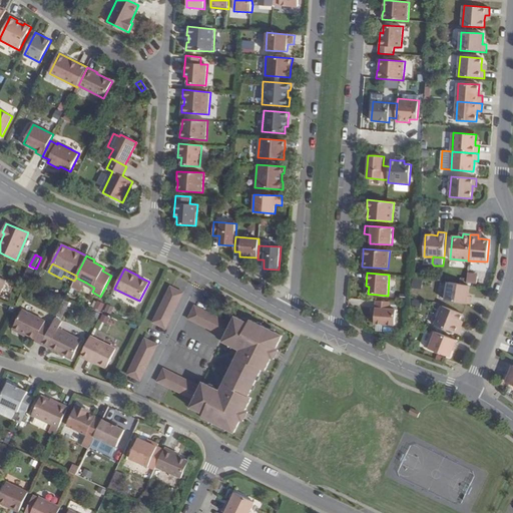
[(476,277),(467,276),(466,283),(475,284),(476,277)]
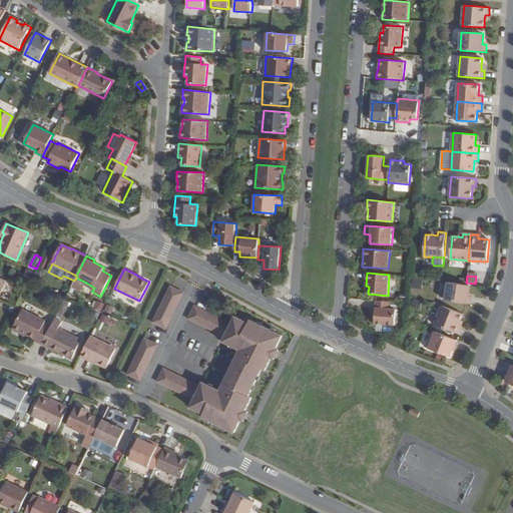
[(74,281),(72,286),(82,291),(86,283),(76,278),(74,281)]
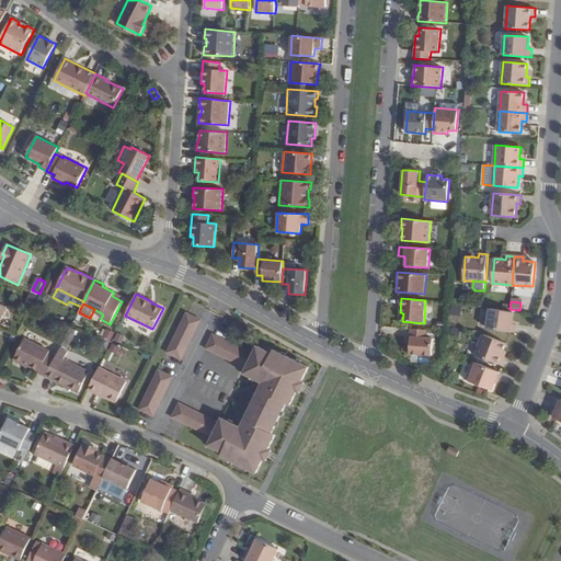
[(490,309),(487,328),(515,333),(516,324),(512,324),(513,312),(490,309)]
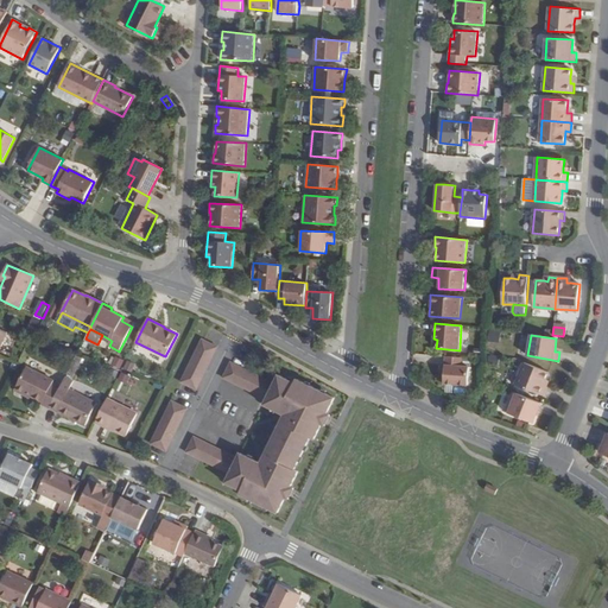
[(202,339),(181,382),(197,390),(219,347),(202,339)]
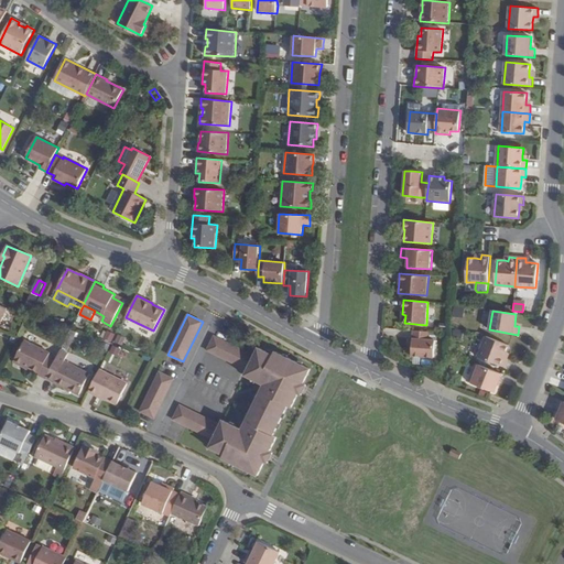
[(66,348),(74,333),(68,329),(61,346),(66,348)]
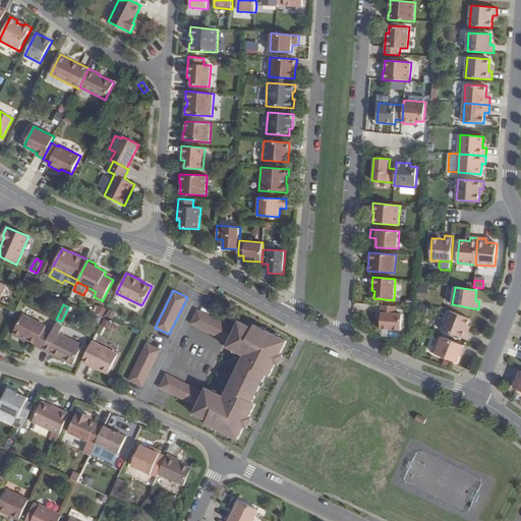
[(102,315),(106,308),(98,304),(94,311),(102,315)]
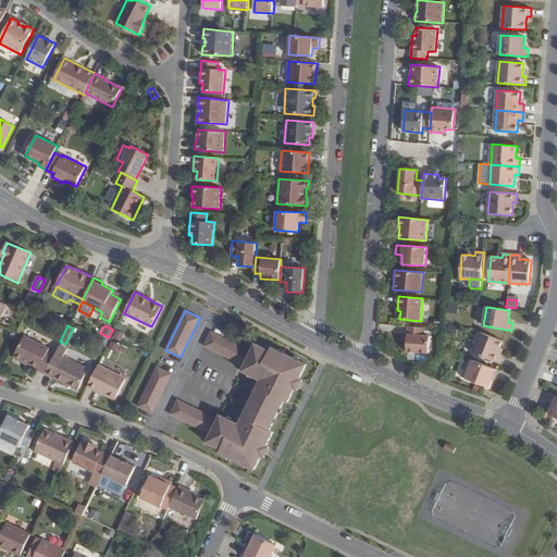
[(406,351),(429,354),(431,335),(423,334),(423,327),(408,326),(408,335),(407,343),(406,351)]
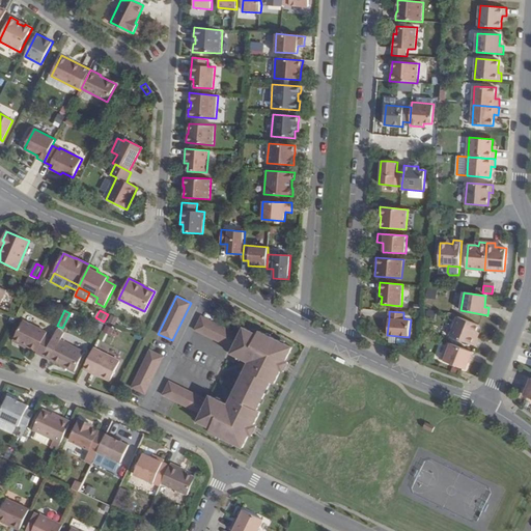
[(106,320),(114,325),(117,317),(109,313),(106,320)]
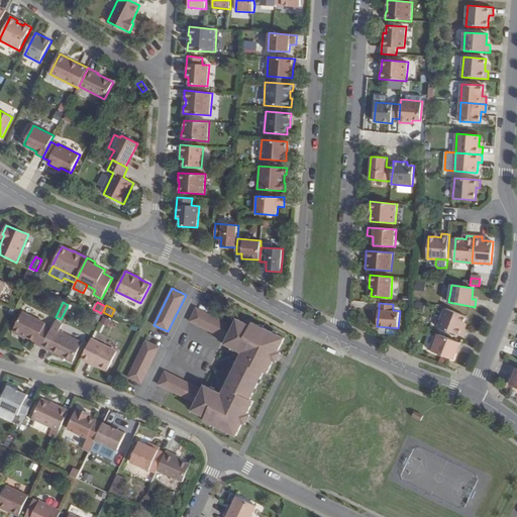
[(197,308),(190,321),(227,339),(225,344),(242,352),(222,394),(205,385),(202,390),(166,372),(159,385),(196,403),(192,410),(206,417),(204,420),(236,436),(243,423),(247,414),(253,401),(250,399),(265,373),(268,374),(274,360),(279,351),(285,338),(252,322),(250,325),(237,319),(233,326),(197,308)]
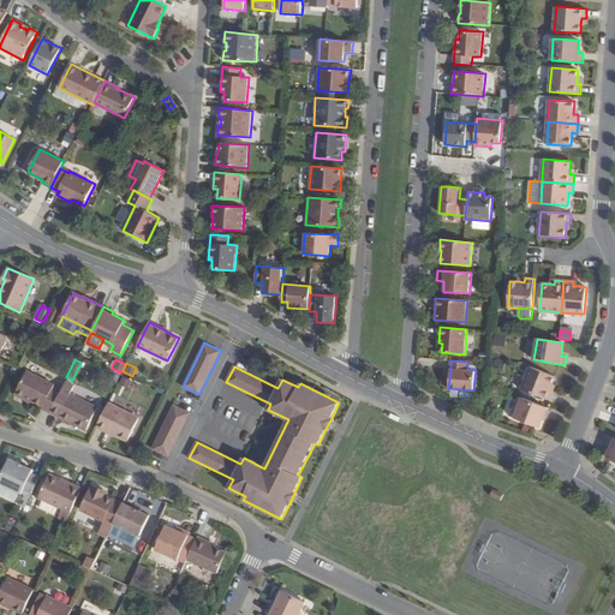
[(530,366),(521,389),(550,400),(554,392),(549,389),(551,383),(555,376),(530,366)]
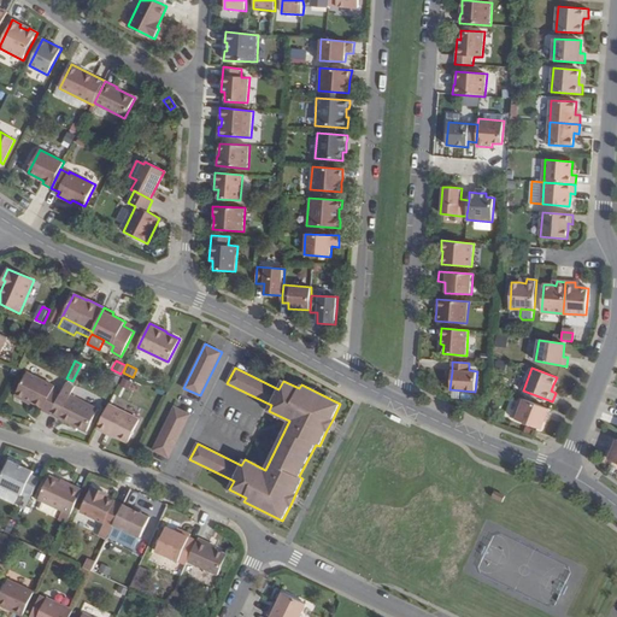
[(56,387),(28,372),(17,394),(18,398),(22,400),(25,399),(31,403),(43,407),(42,410),(51,415),(62,393),(53,389),(56,387)]
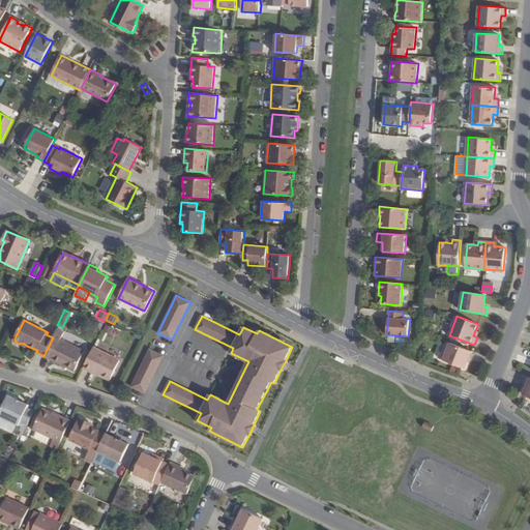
[(43,356),(75,371),(85,351),(61,340),(64,332),(57,329),(53,337),(43,356)]
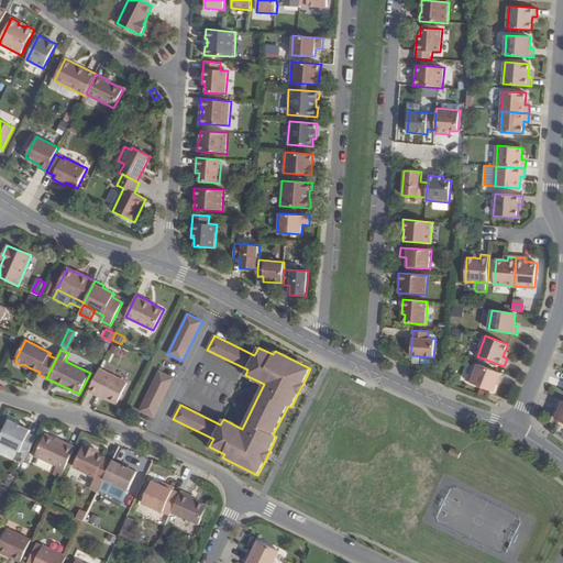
[(475,363),(468,382),(494,392),(497,385),(498,381),(501,373),(475,363)]
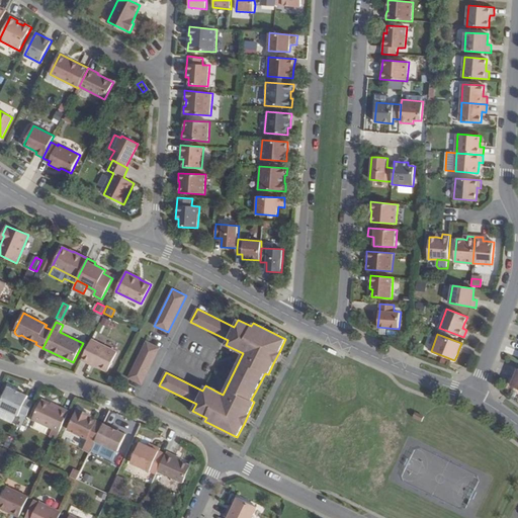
[(92,339),(82,359),(89,363),(90,362),(108,371),(117,352),(92,339)]
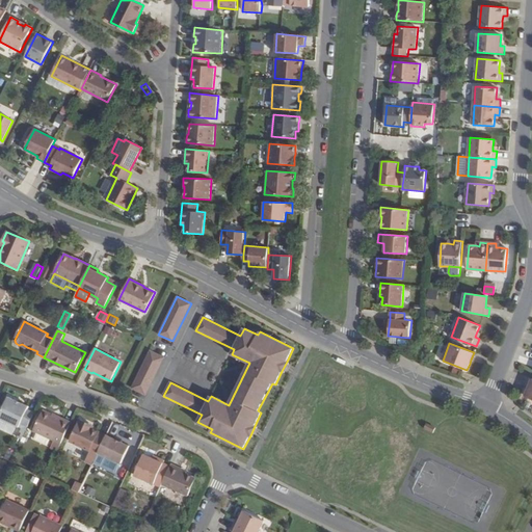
[(151,350),(132,388),(145,395),(164,357),(151,350)]
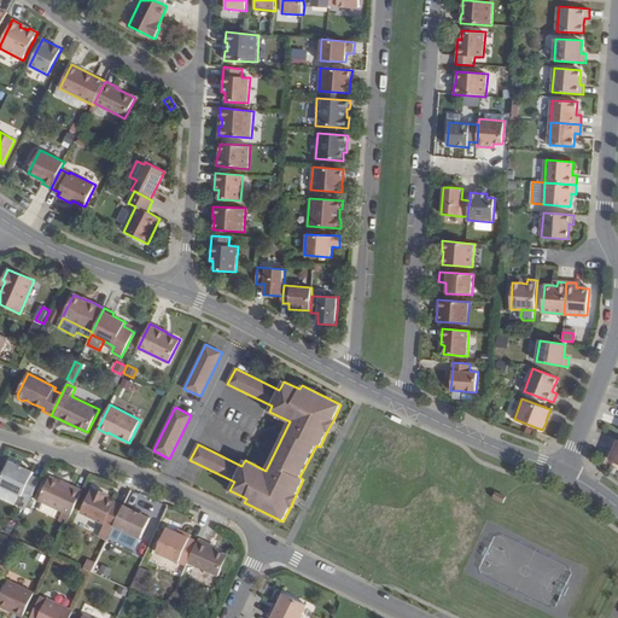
[(10,461),(0,482),(0,485),(22,496),(24,493),(31,496),(40,479),(31,476),(33,472),(10,461)]
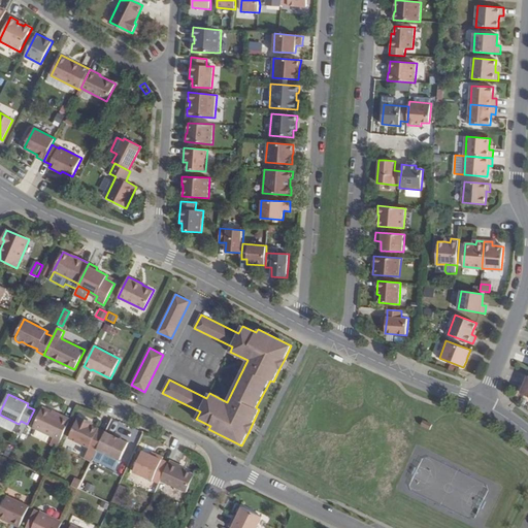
[(42,406),(33,427),(54,436),(50,444),(57,449),(61,440),(71,419),(56,411),(55,413),(42,406)]
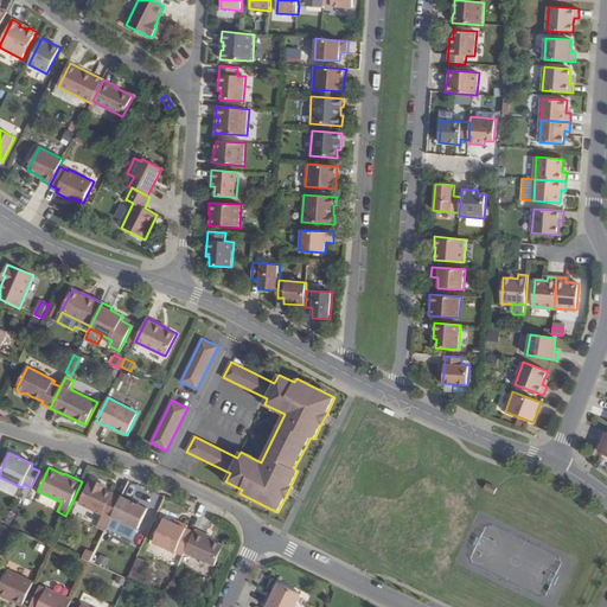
[(91,478),(80,503),(112,518),(113,516),(122,496),(107,489),(101,486),(102,483),(91,478)]
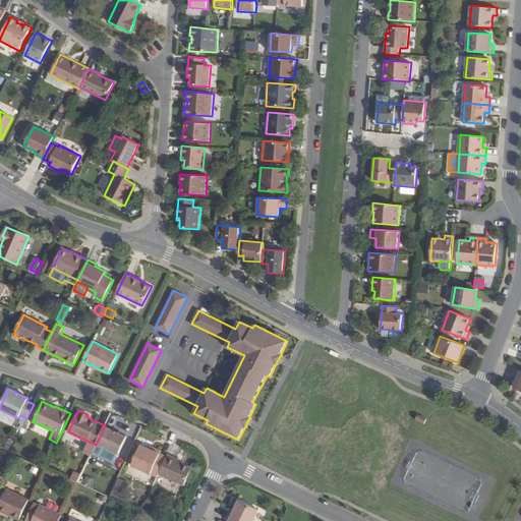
[(418,415),(415,419),(424,423),(426,418),(418,415)]
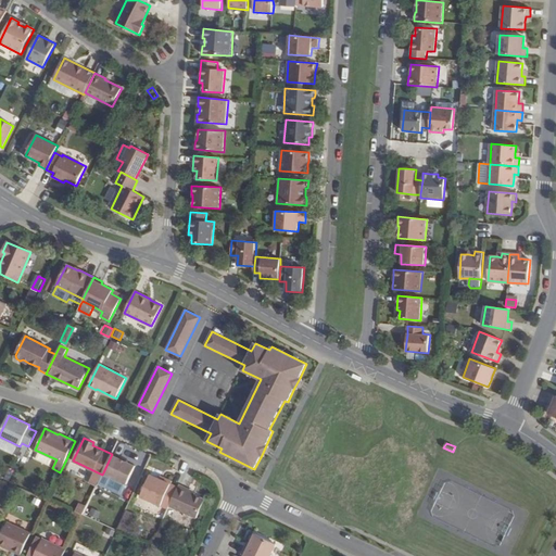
[(112,454),(103,472),(127,484),(136,466),(112,454)]
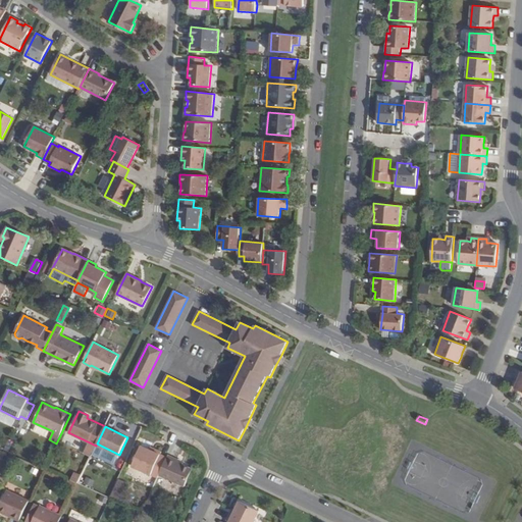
[(142,446),(133,466),(158,477),(159,475),(167,457),(160,454),(162,452),(154,449),(153,451),(142,446)]
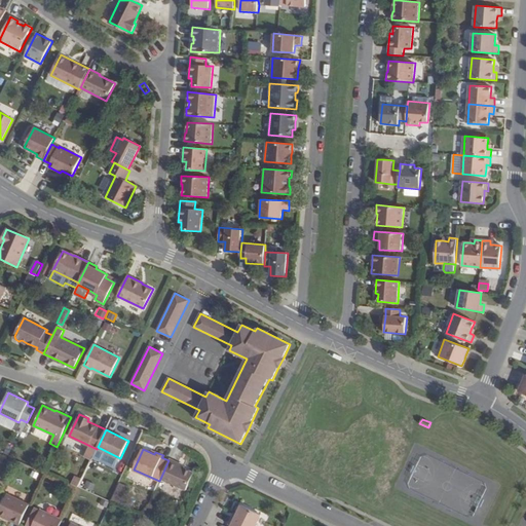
[(168,460),(160,479),(186,490),(194,473),(184,468),(177,465),(179,462),(170,458),(168,460)]
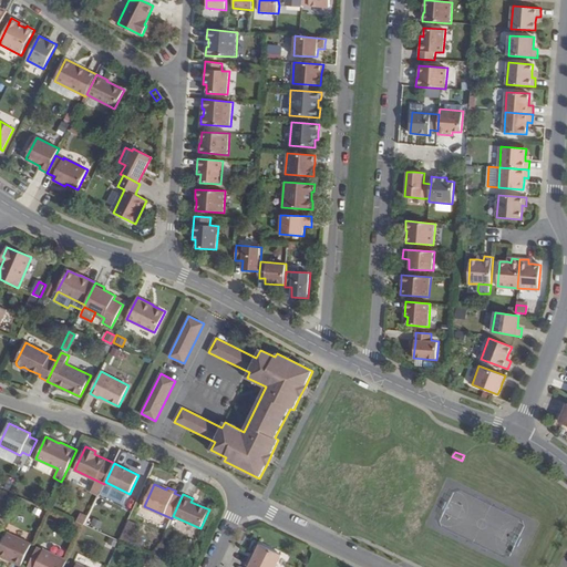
[(100,498),(96,506),(119,516),(122,508),(100,498)]
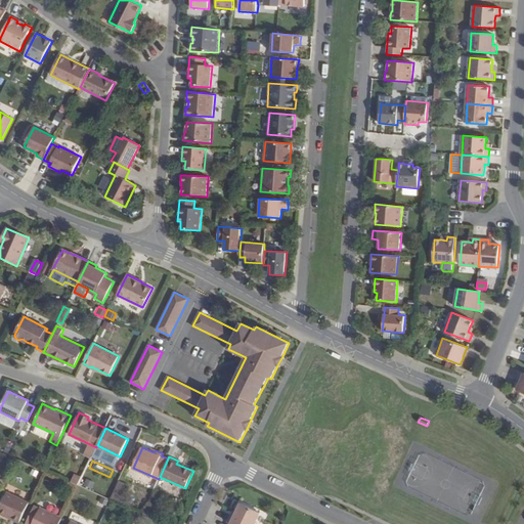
[(70,482),(77,484),(79,475),(72,473),(70,482)]
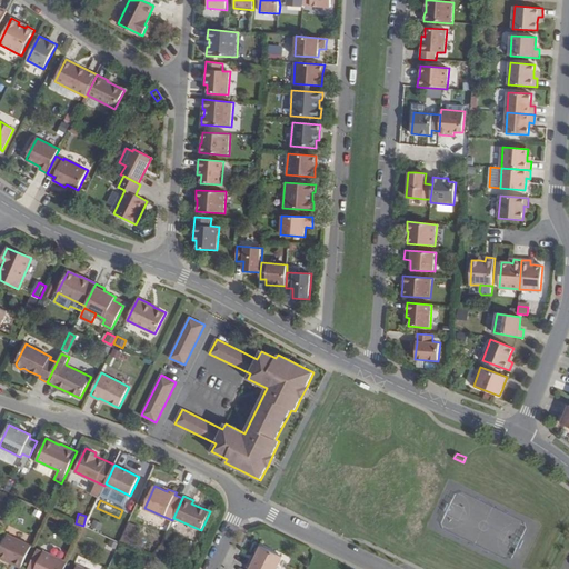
[(119,540),(131,545),(138,525),(127,521),(119,540)]
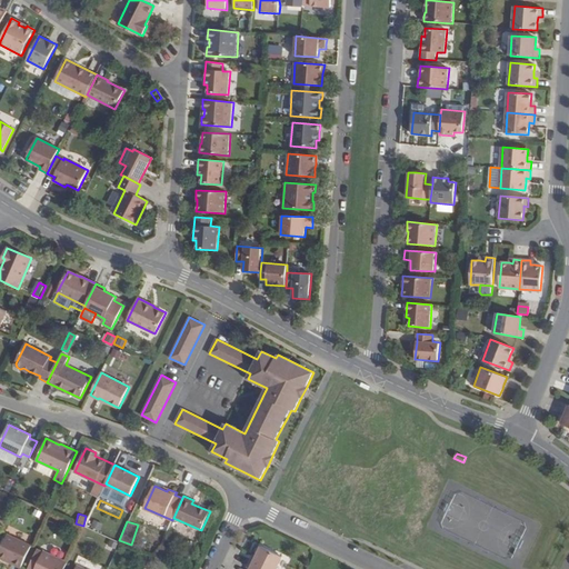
[(6,533),(0,547),(0,559),(19,568),(20,568),(31,546),(6,533)]
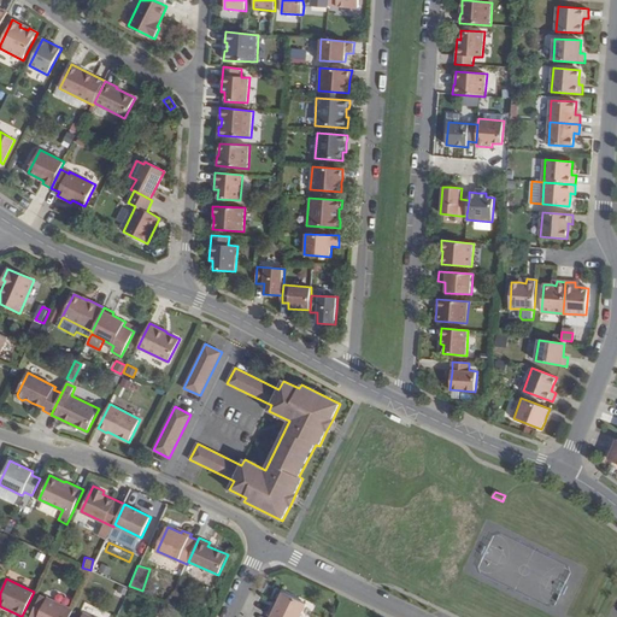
[(272,607),(268,616),(270,616),(299,616),(306,604),(283,593),(275,609),(272,607)]
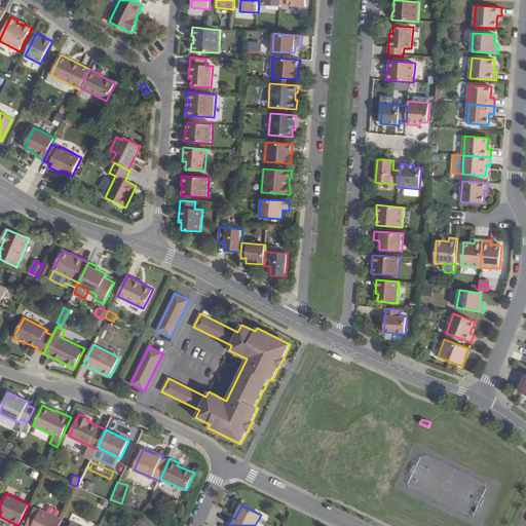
[(40,510),(32,525),(59,525),(63,520),(40,510)]
